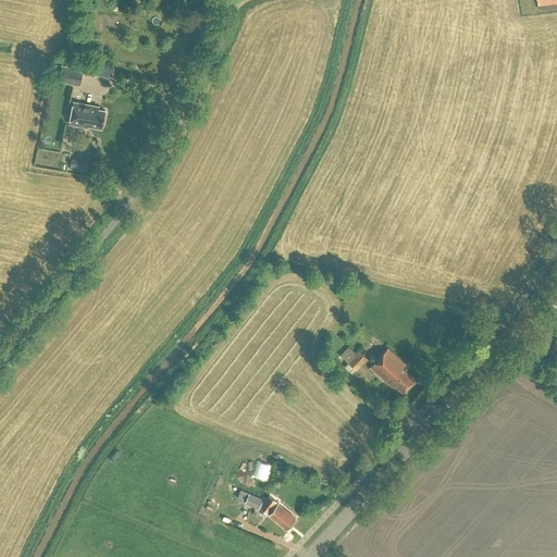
[(556,0),(540,0),(541,10),(556,7),(556,0)]
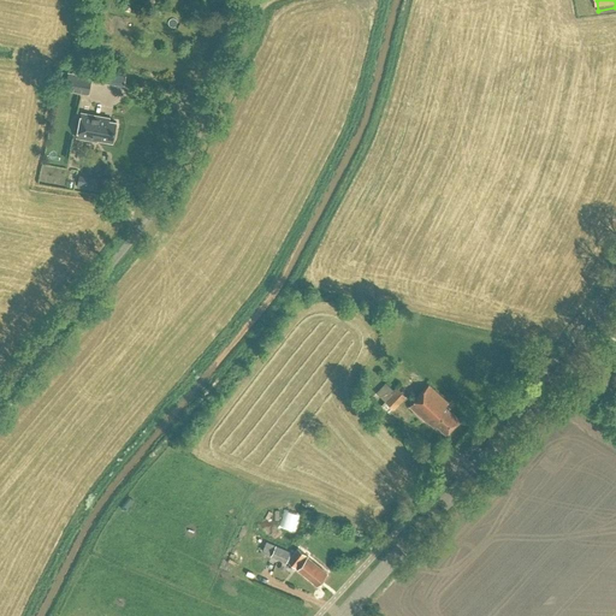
[(88,94),(92,76),(69,72),(65,89),(88,94)]
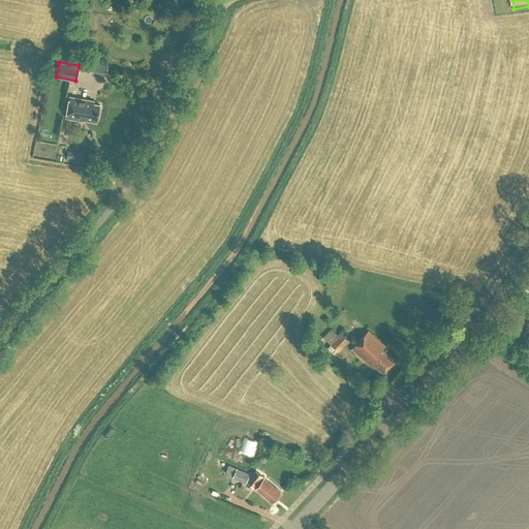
[(84,120),(96,122),(100,104),(93,103),(93,102),(86,100),(86,99),(69,96),(66,118),(83,121),(84,120)]
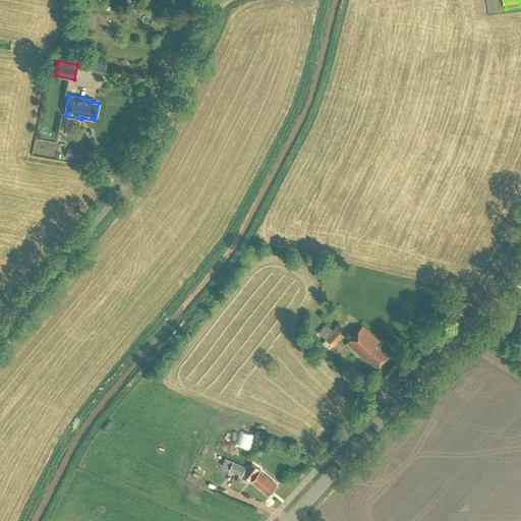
[(65,158),(80,161),(82,152),(67,149),(65,158)]
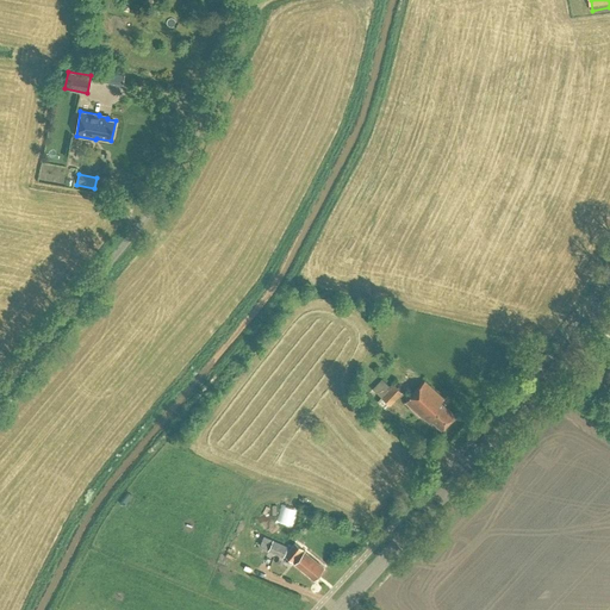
[(425,380),(406,400),(423,417),(424,416),(430,421),(431,419),(442,429),(455,415),(441,402),(444,398),(425,380)]
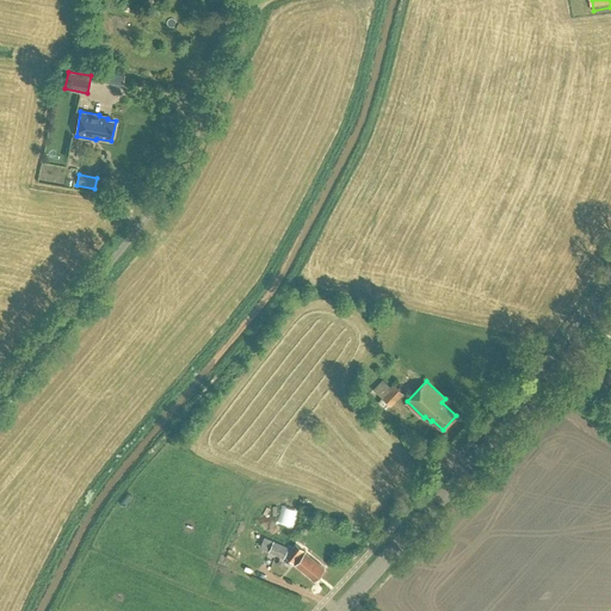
[(390,406),(402,394),(393,384),(381,396),(390,406)]
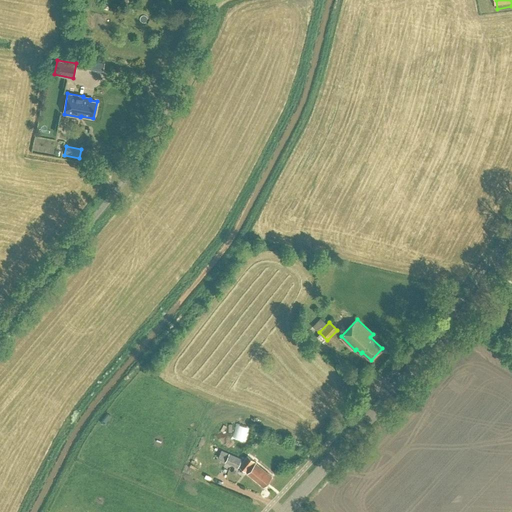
[(215,451),(218,446),(211,443),(209,448),(215,451)]
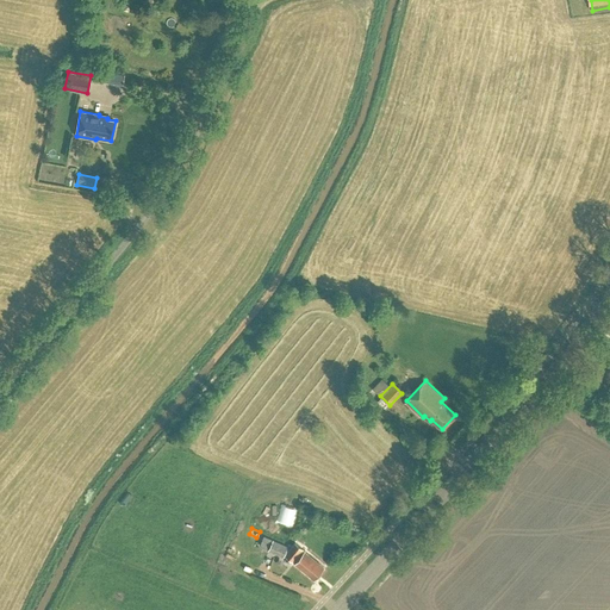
[(269,549),(285,556),(285,554),(288,547),(274,540),(269,549)]
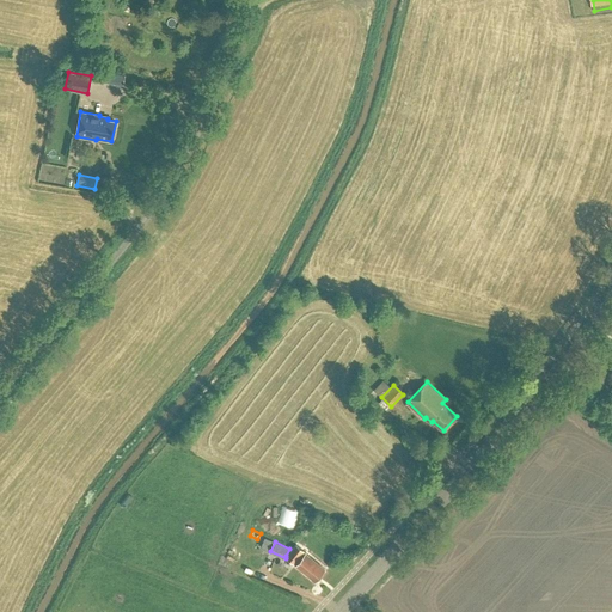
[(325,569),(306,554),(306,552),(297,544),(286,556),(297,564),(316,581),(325,569)]
